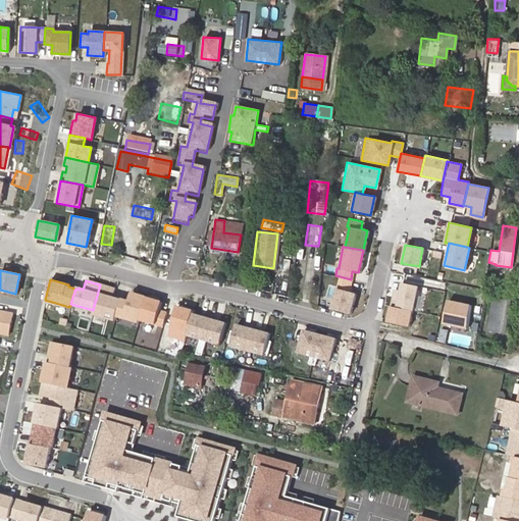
[(412,311),(417,285),(401,282),(399,291),(394,290),(391,306),(411,311),(412,311)]
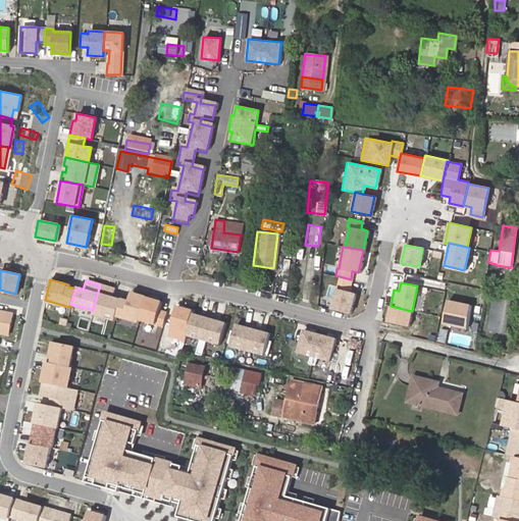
[(115,314),(120,299),(111,297),(113,288),(100,284),(93,310),(92,313),(114,320),(115,314)]
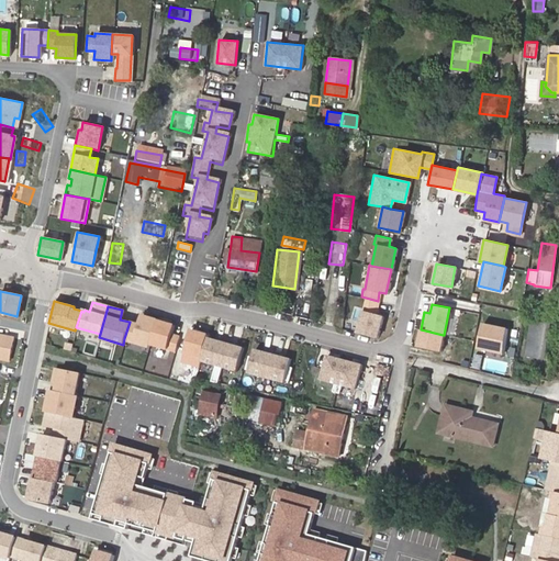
[(376,338),(381,315),(361,310),(355,333),(376,338)]
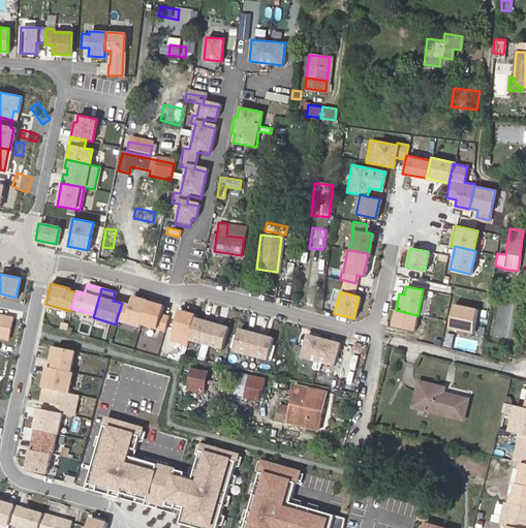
[(117,318),(140,325),(147,301),(131,297),(129,305),(122,303),(117,318)]
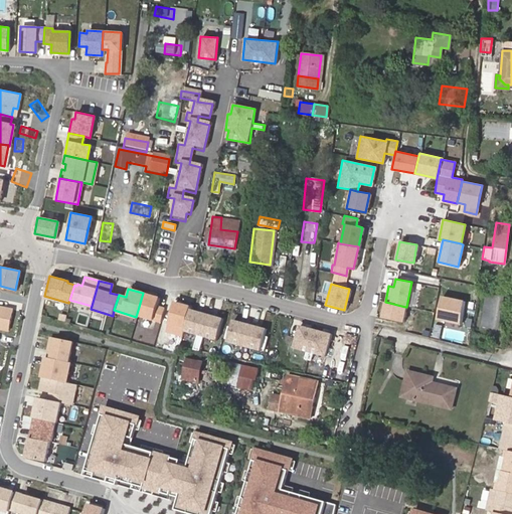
[(495,327),(497,316),(498,310),(500,298),(484,295),(480,325),(495,327)]
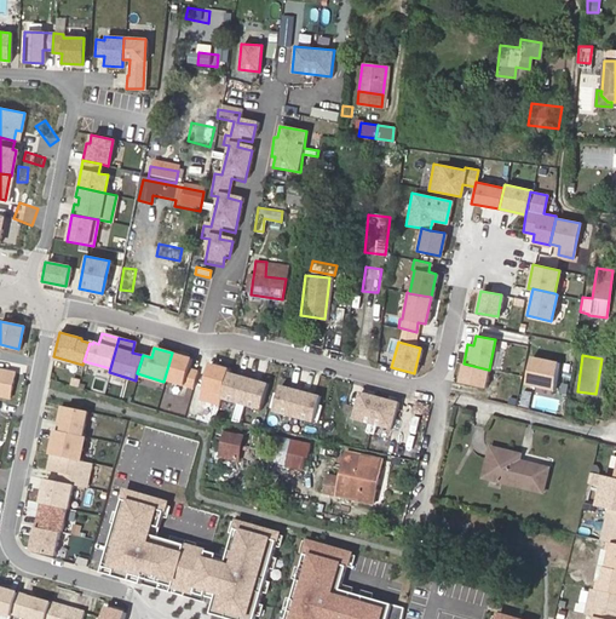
[(553,390),(559,362),(551,361),(550,362),(541,360),(540,359),(530,356),(524,384),(553,390)]
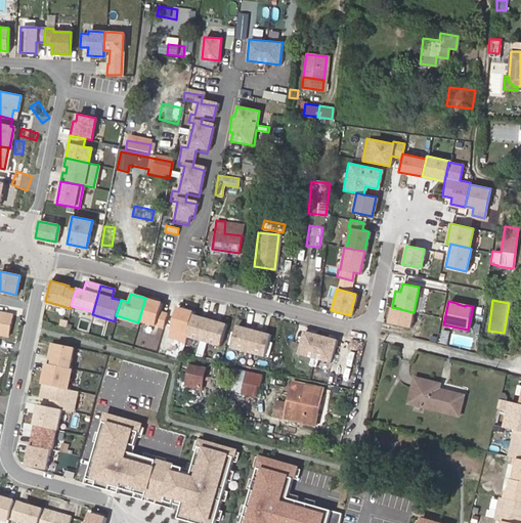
[(409,328),(413,312),(391,307),(387,323),(409,328)]
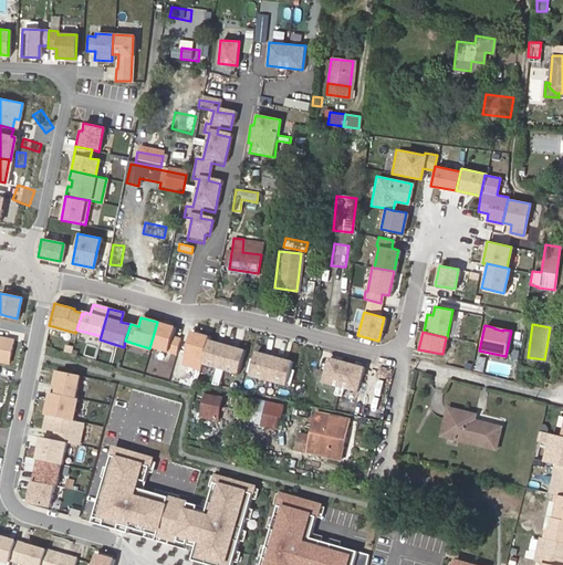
[(0,361),(4,362),(10,338),(0,336),(0,361)]
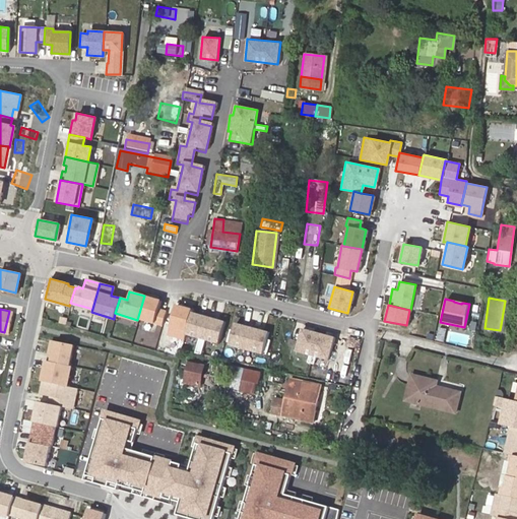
[(220,344),(227,322),(217,320),(218,317),(203,313),(202,316),(193,313),(187,335),(201,339),(197,353),(204,355),(207,341),(220,344)]
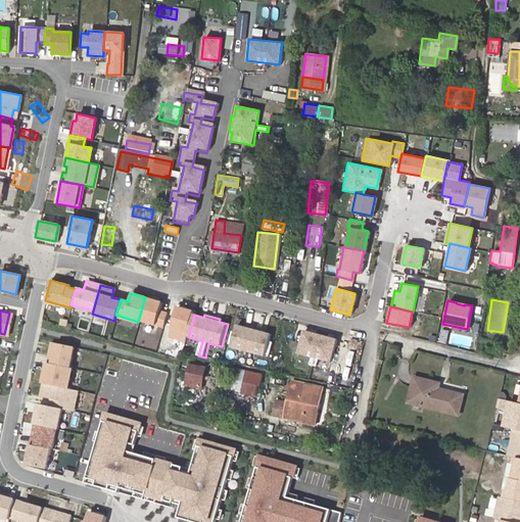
[(271,341),(273,333),(263,331),(264,328),(248,325),(247,327),(238,325),(236,333),(233,332),(230,344),(233,345),(233,347),(267,356),(268,353),(271,354),(274,342),(271,341)]
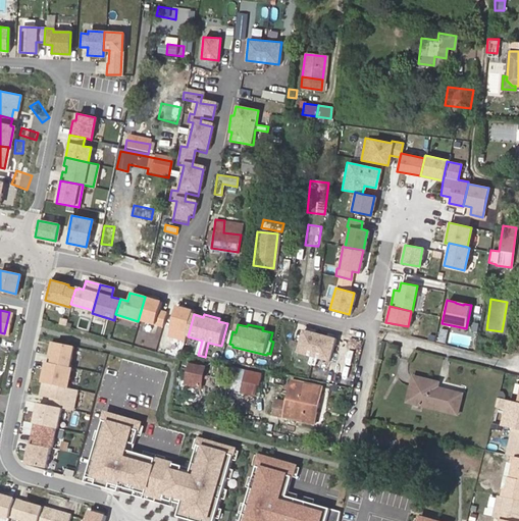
[(332,360),(339,336),(305,328),(299,352),(312,355),(310,363),(317,364),(319,357),(332,360)]
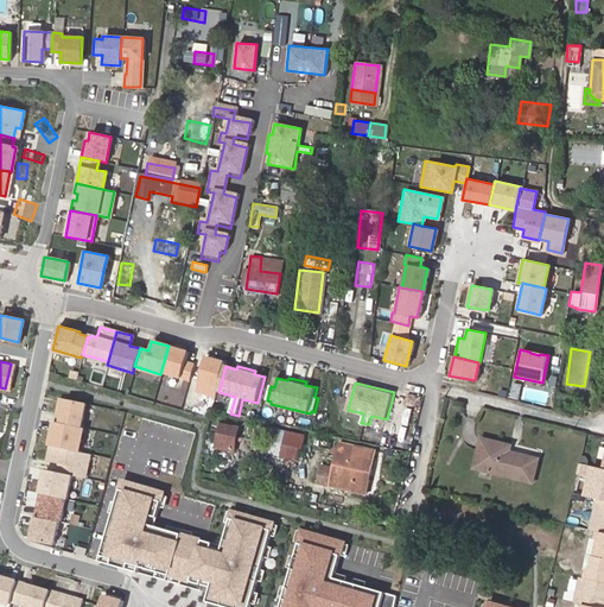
[(56,413),(55,422),(80,427),(84,403),(58,397),(55,412),(56,413)]
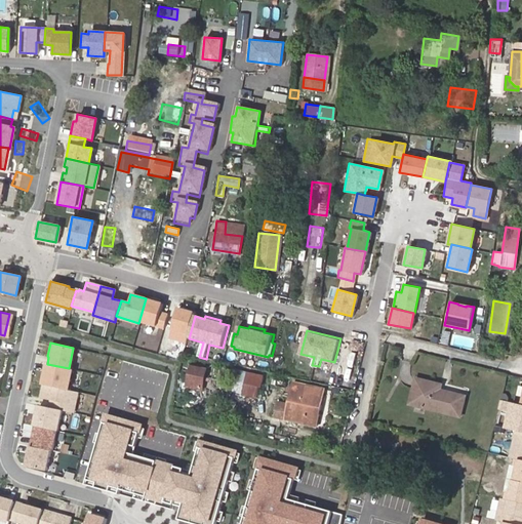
[(47,364),(45,364),(41,385),(67,390),(71,369),(69,368),(47,364)]
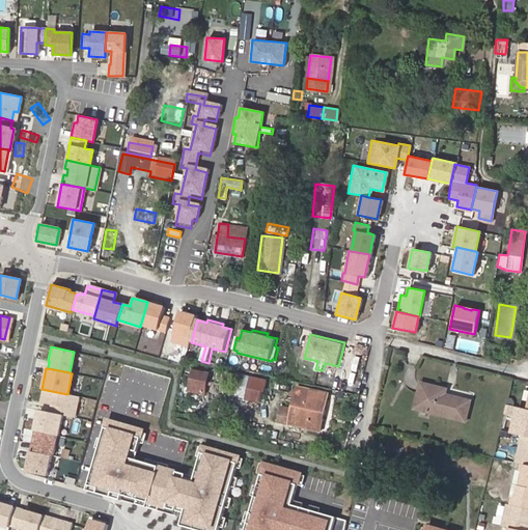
[(201,393),(204,382),(206,382),(209,373),(193,369),(187,389),(201,393)]
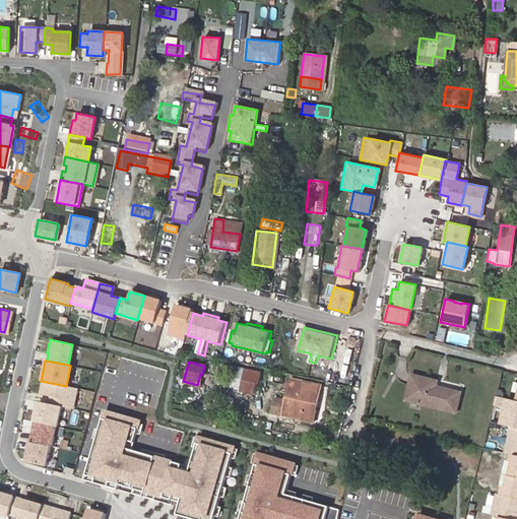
[(252,391),(256,372),(232,366),(228,385),(252,391)]
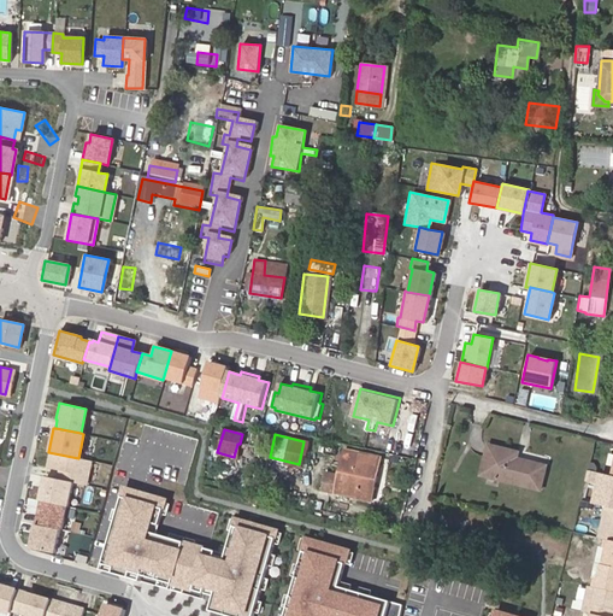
[(487,445),(479,474),(538,488),(543,467),(514,458),(516,452),(487,445)]
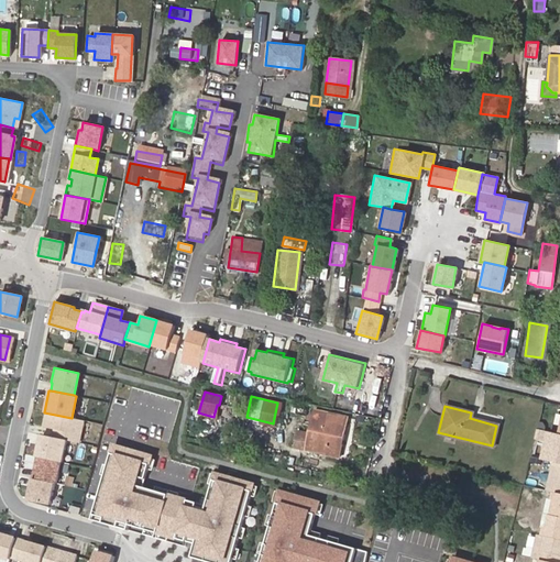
[(314,410),(309,429),(318,431),(316,442),(339,448),(346,417),(314,410)]
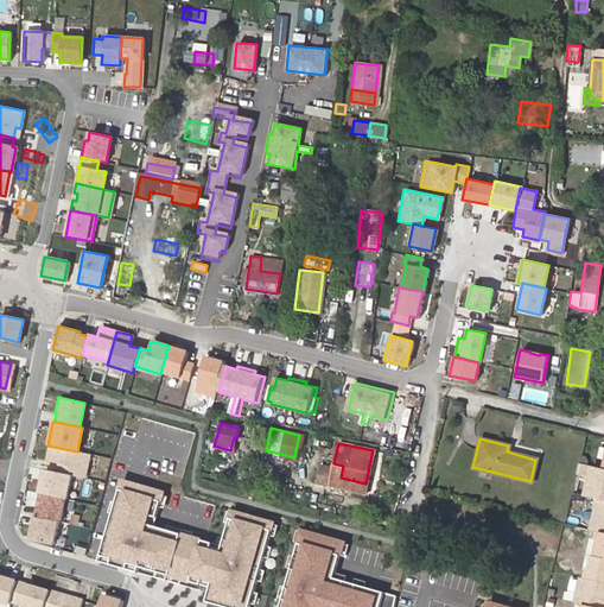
[(48,446),(45,460),(57,462),(61,463),(59,472),(70,474),(83,478),(88,454),(77,451),(48,446)]
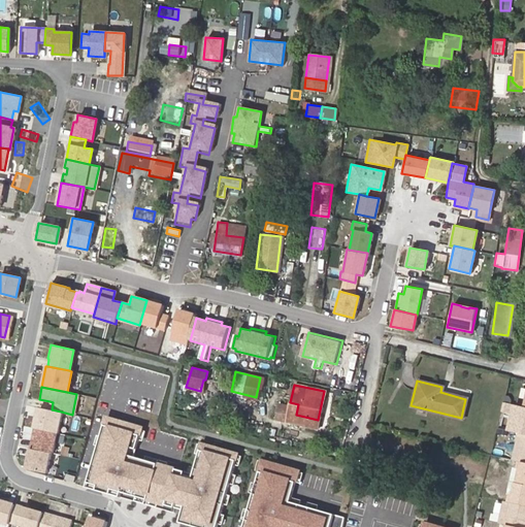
[(318,420),(296,415),(298,404),(290,402),(290,405),(277,403),(274,419),(317,428),(318,420)]
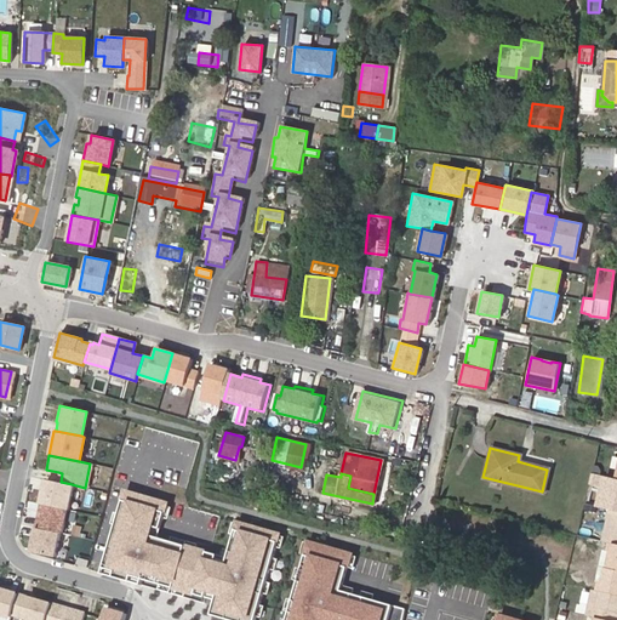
[(616,477),(600,473),(593,506),(616,511),(616,477)]
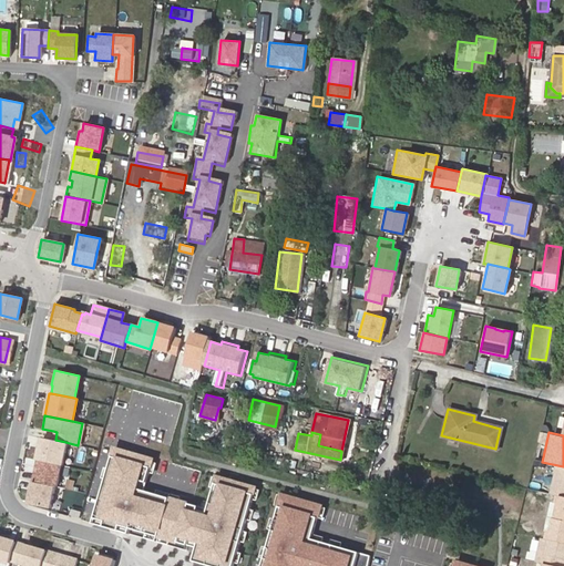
[(52,440),(40,438),(36,460),(60,464),(61,464),(65,442),(55,440),(52,440)]
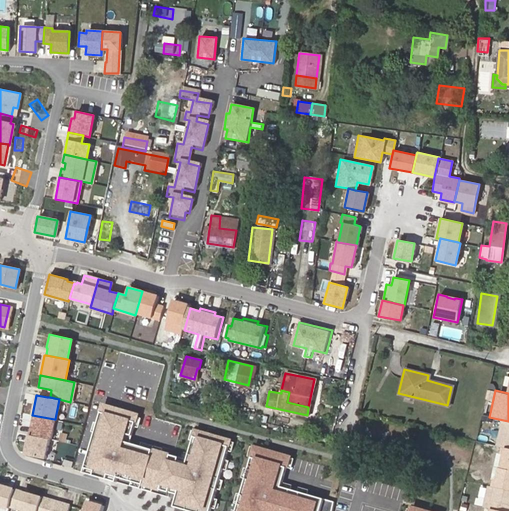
[(135,416),(101,406),(82,471),(108,479),(110,474),(176,494),(173,505),(192,510),(208,510),(229,440),(195,430),(186,460),(127,443),(135,416)]
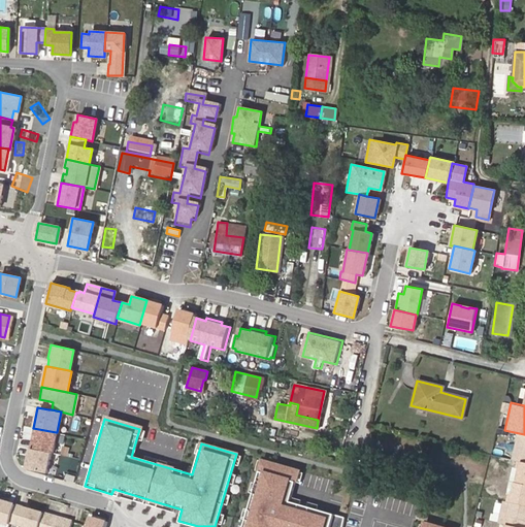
[(33,428),(29,448),(50,453),(52,453),(56,432),(33,428)]
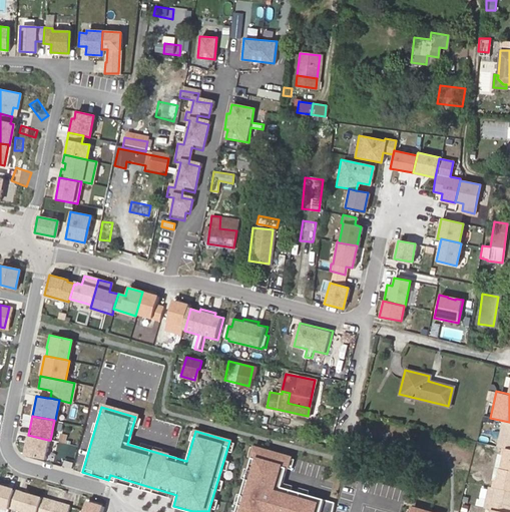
[(48,440),(28,435),(24,455),(44,459),(48,440)]
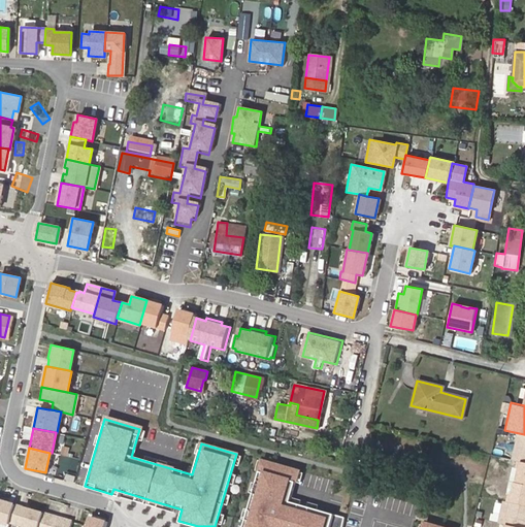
[(300,468),(261,457),(241,526),(342,526),(346,515),(292,499),(300,468)]
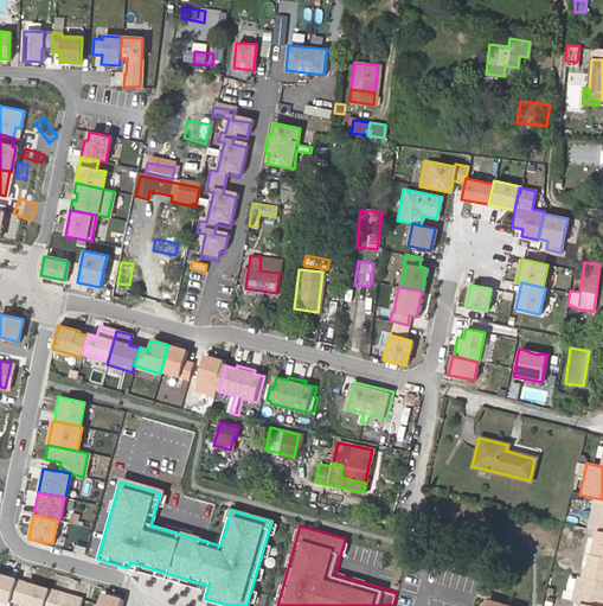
[(83,555),(84,548),(74,546),(72,552),(83,555)]
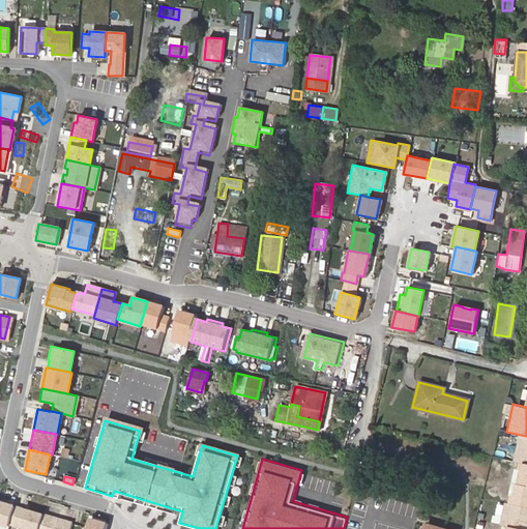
[(7,526),(12,508),(2,505),(3,503),(0,502),(0,526),(7,528),(7,526)]
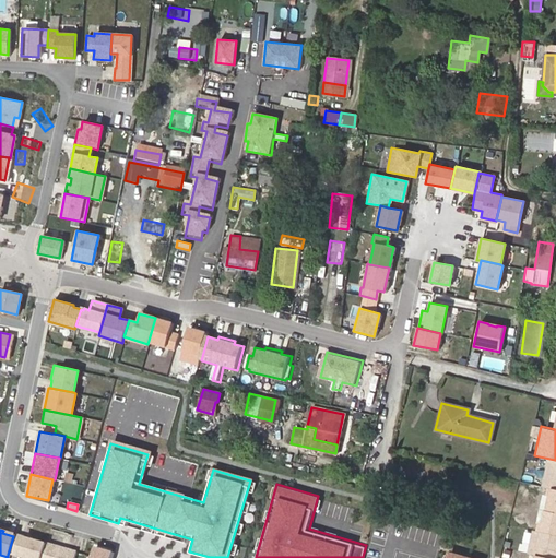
[(549,557),(555,557),(555,535),(531,530),(525,553),(533,554),(549,557)]
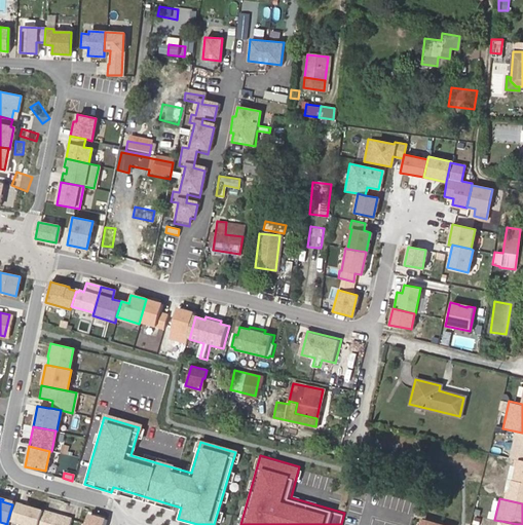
[(19,524),(38,524),(42,511),(13,502),(12,504),(7,522),(19,524)]
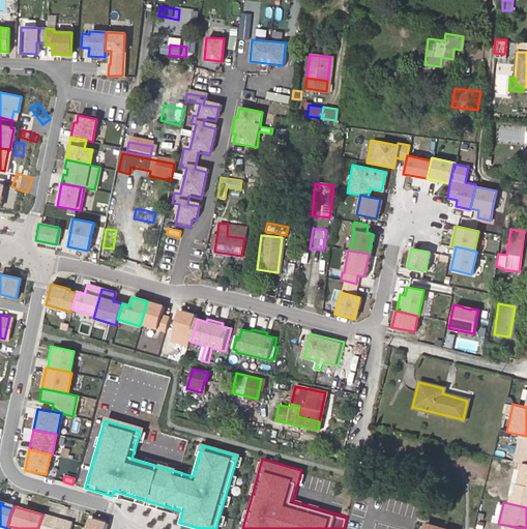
[(68,528),(70,522),(42,515),(38,528),(68,528)]
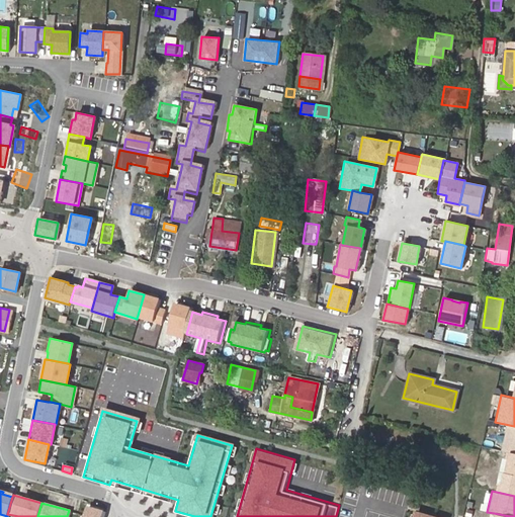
[(101,516),(104,511),(87,507),(84,516),(101,516)]
